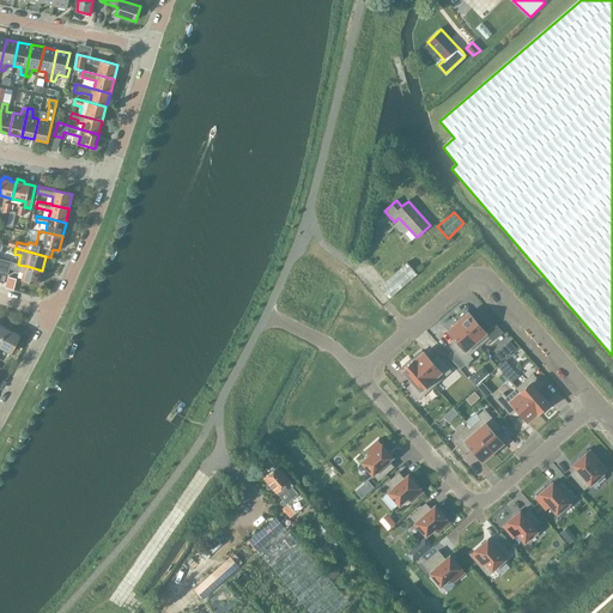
[(0,259),(0,272),(8,275),(10,269),(24,273),(22,280),(38,285),(42,271),(26,266),(25,266),(18,265),(0,259)]
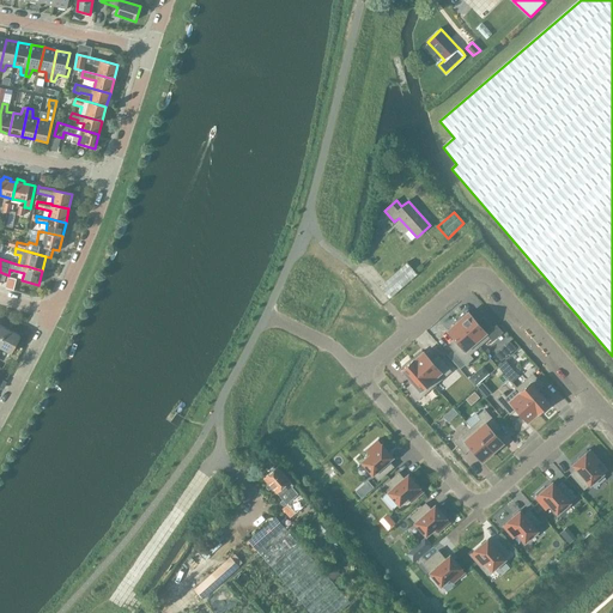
[(388,297),(416,273),(406,262),(378,286),(388,297)]
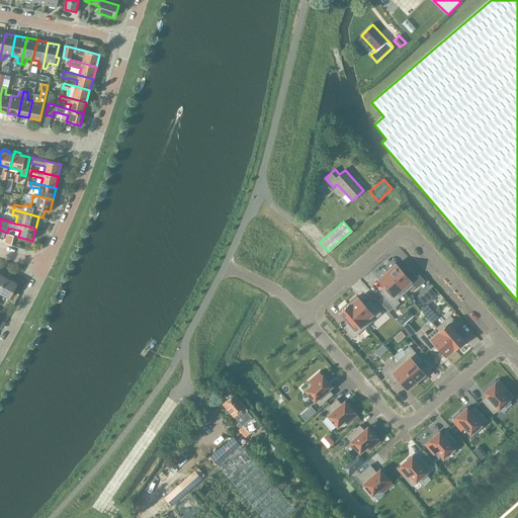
[(396,265),(394,264),(387,270),(389,271),(387,272),(405,292),(414,285),(416,288),(422,283),(411,271),(406,275),(397,264),(396,265)]
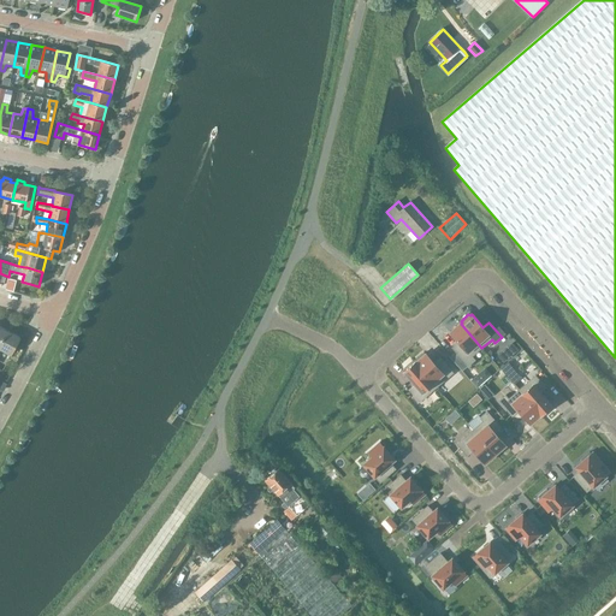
[(450,333),(461,347),(455,351),(461,357),(468,366),(475,361),(472,356),(481,348),(461,324),(450,333)]
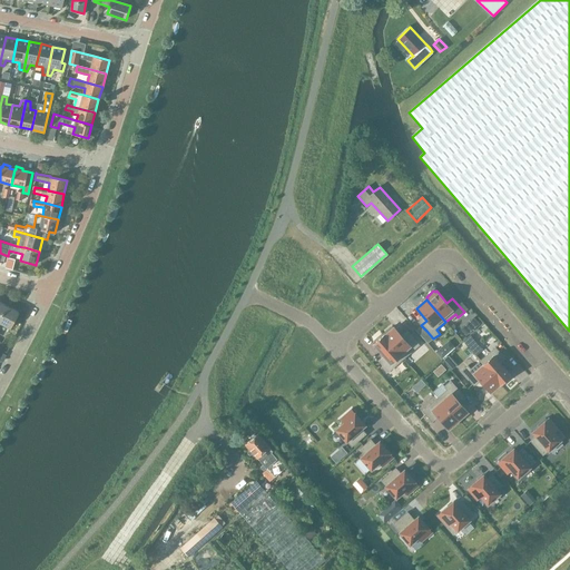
[(10,328),(19,313),(7,306),(0,317),(0,324),(1,323),(10,328)]
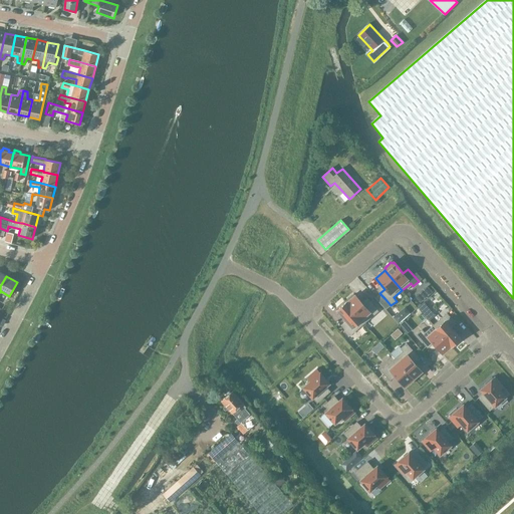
[(428,286),(421,292),(427,298),(433,292),(428,286)]
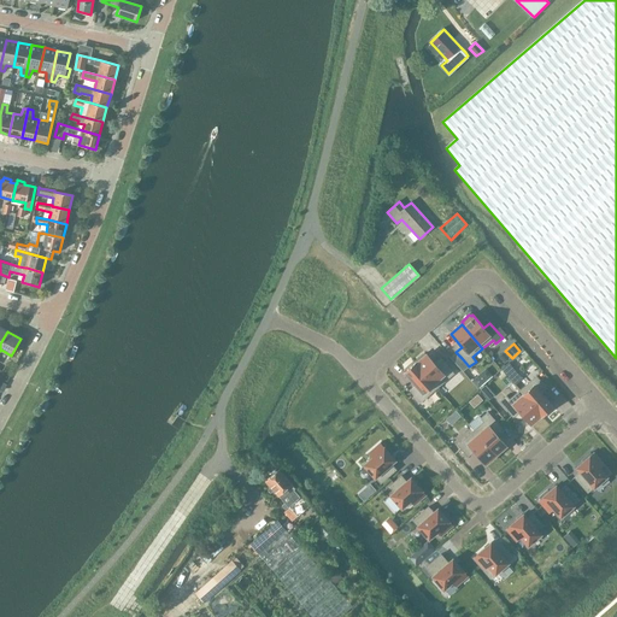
[(416,362),(417,363),(417,364),(416,363),(416,364),(438,388),(453,374),(444,363),(438,368),(427,354),(425,356),(424,354),(416,362)]
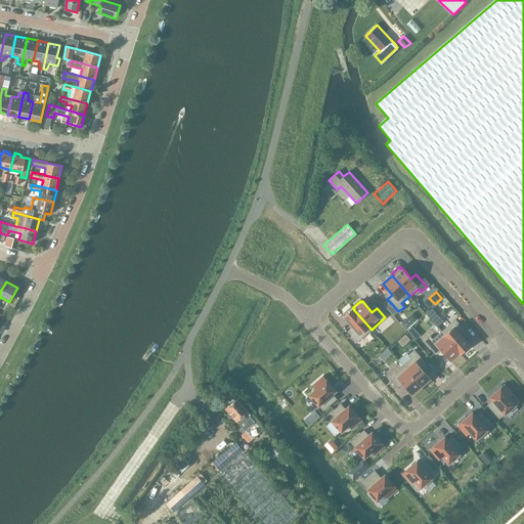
[(344,316),(353,328),(349,333),(357,342),(372,330),(353,309),(344,316)]
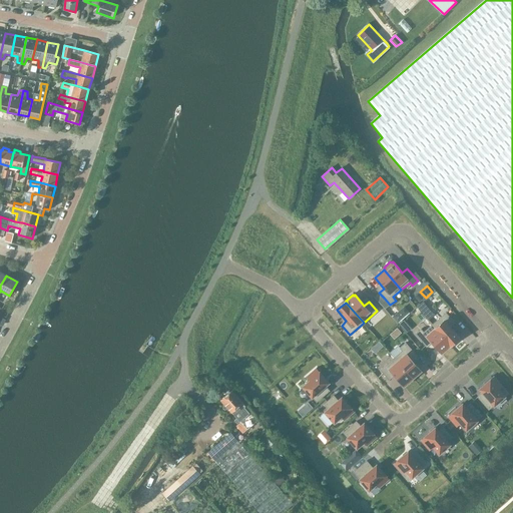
[(423,303),(417,309),(428,321),(434,316),(423,303)]
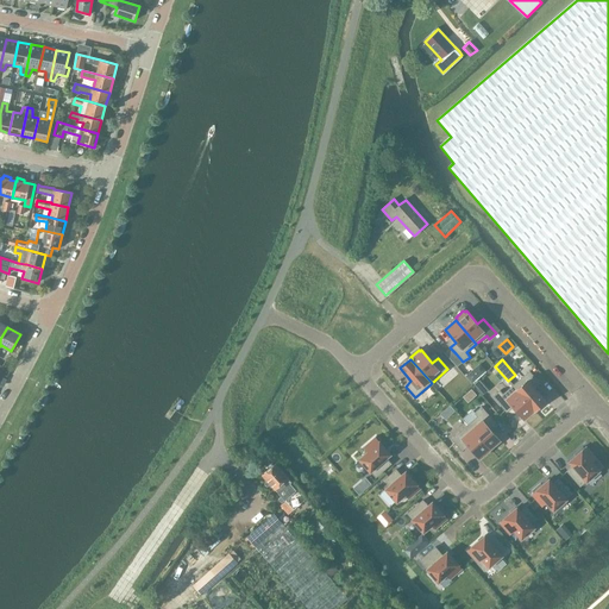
[(485,372),(479,365),(465,377),(471,384),(485,372)]
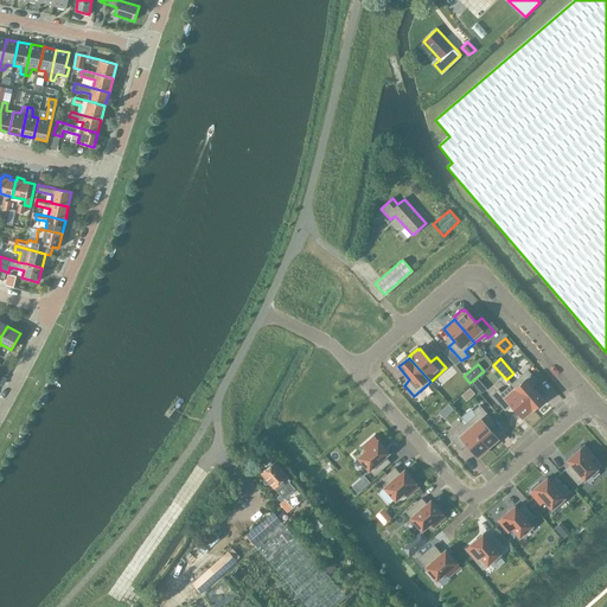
[(528,371),(511,385),(531,409),(532,409),(543,400),(531,387),(537,382),(528,371)]
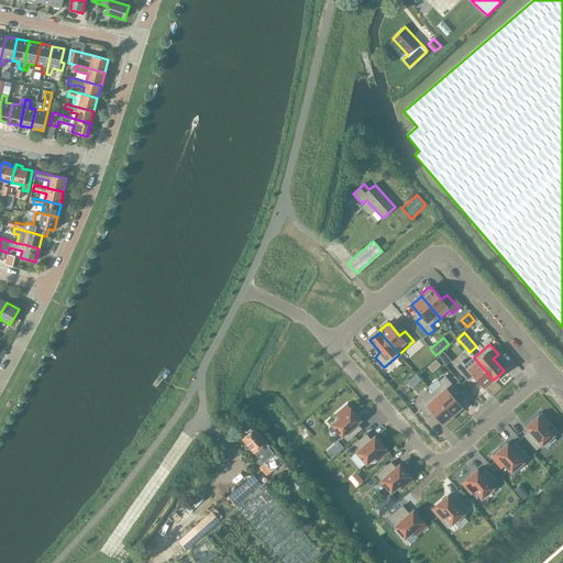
[(438,356),(442,361),(446,356),(443,352),(438,356)]
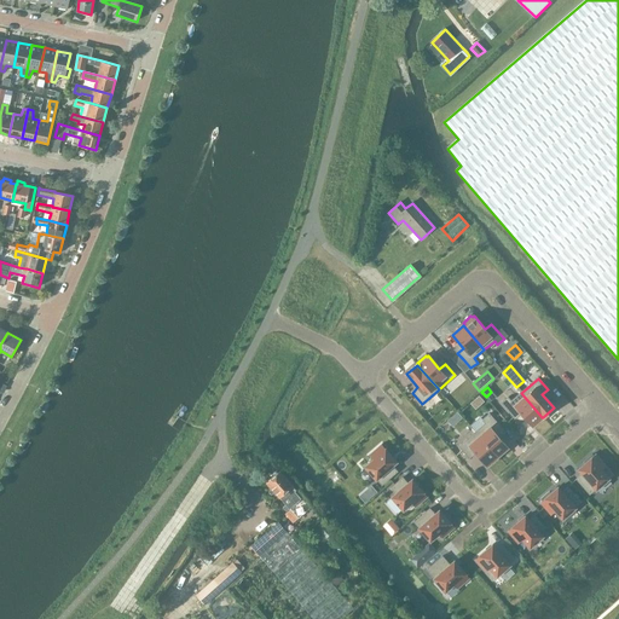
[(512,401),(508,398),(502,403),(502,404),(515,418),(521,414),(532,426),(542,417),(521,393),(512,401)]
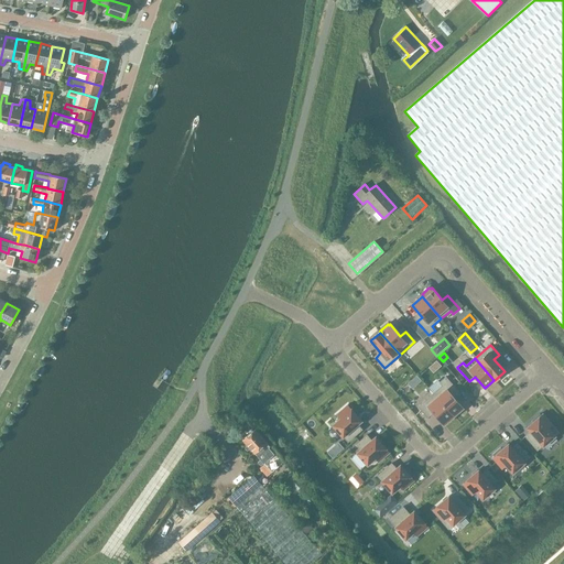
[(443,386),(433,393),(453,415),(463,408),(453,396),(457,391),(446,377),(440,382),(443,386)]
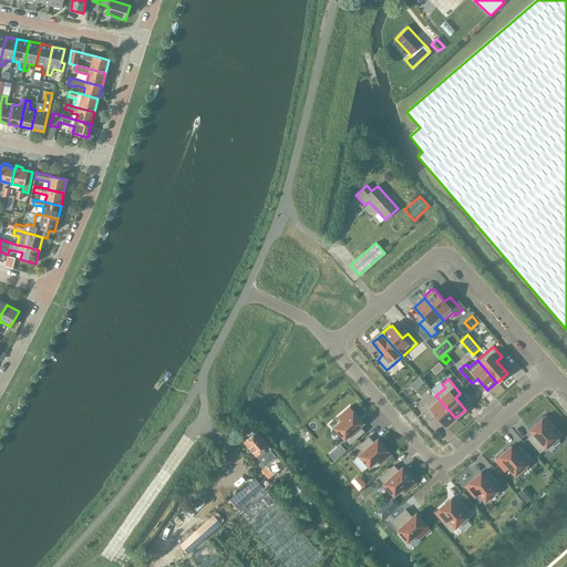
[(435,395),(421,409),(430,420),(435,415),(445,426),(455,418),(435,395)]
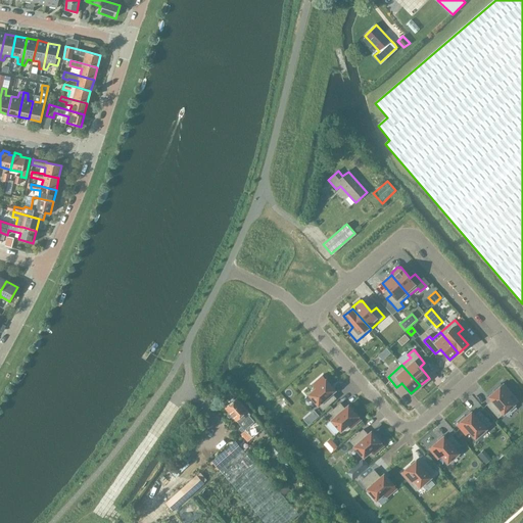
[(324,378),(322,376),(313,384),(316,388),(308,394),(318,406),(319,405),(323,410),(335,398),(331,393),(335,390),(330,384),(331,383),(326,377),(324,378)]
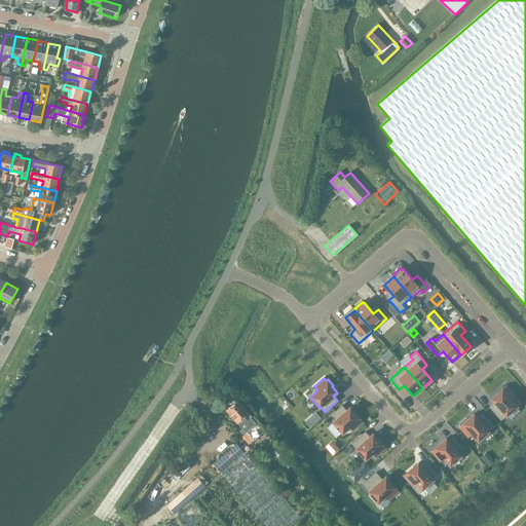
[(521,404),(506,386),(504,388),(502,386),(496,392),(497,393),(491,400),(495,403),(490,407),(501,420),(505,416),(506,416),(521,404)]
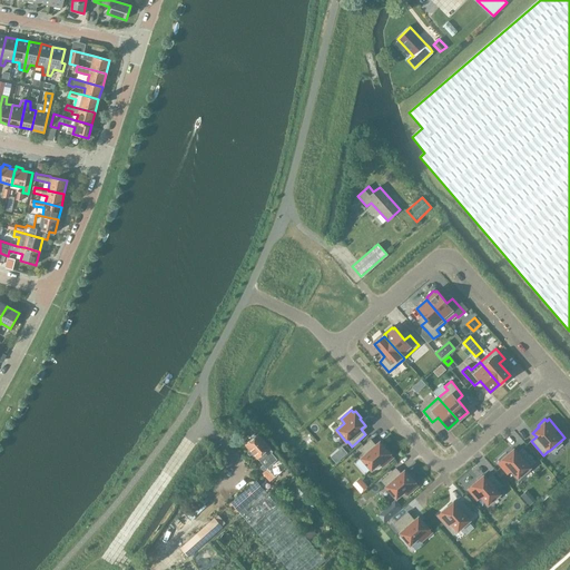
[(257,433),(245,444),(275,478),(287,467),(257,433)]
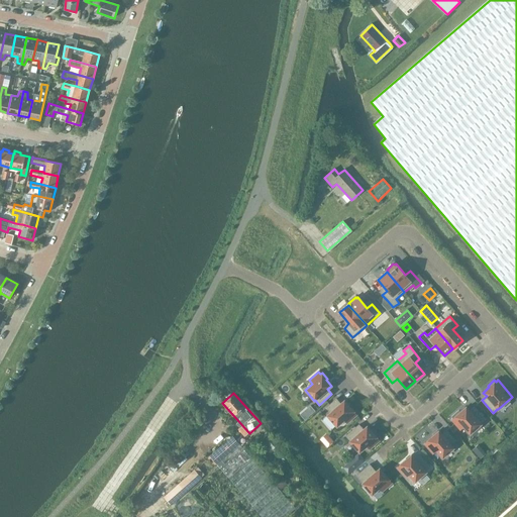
[(343,420),(346,424),(356,415),(344,401),(340,404),(336,399),(326,407),(331,412),(327,415),(336,426),(343,420)]
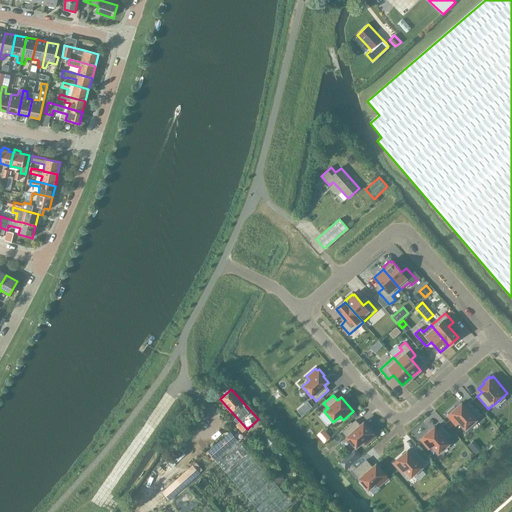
[(449,414),(447,416),(456,425),(459,422),(463,426),(465,429),(476,420),(475,420),(480,415),(469,403),(464,407),(461,403),(455,409),(454,407),(448,413),(449,414)]
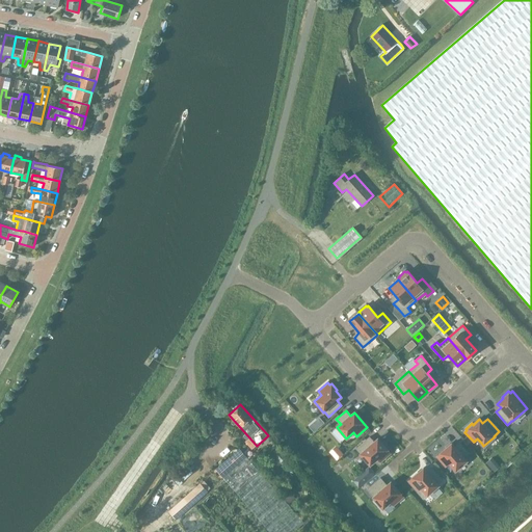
[(370,466),(376,459),(380,462),(390,454),(377,439),(374,443),(369,437),(356,449),(361,453),(360,454),(370,466)]
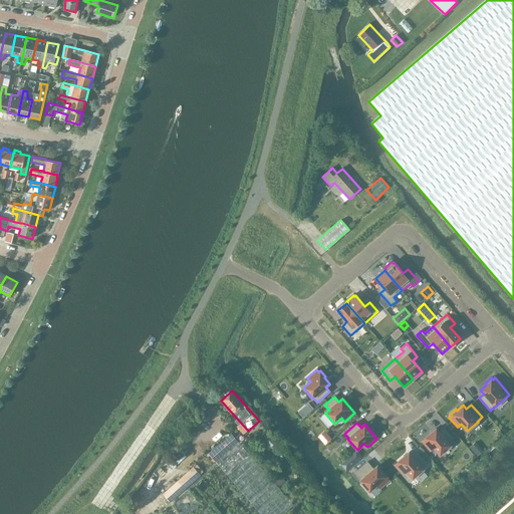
[(440,455),(451,446),(448,442),(452,438),(444,428),(439,433),(436,429),(422,441),(430,451),(434,448),(440,455)]
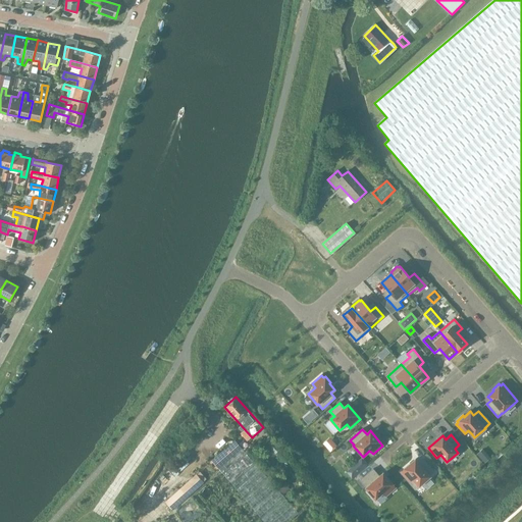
[(284,521),(298,511),(235,439),(211,461),(266,521),(284,521)]
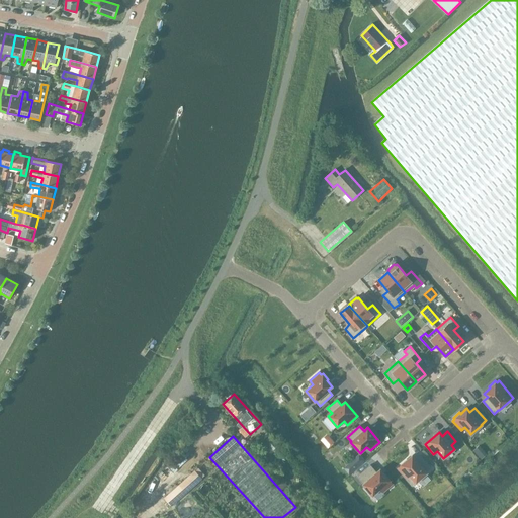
[(329,437),(323,442),(327,447),(334,442),(329,437)]
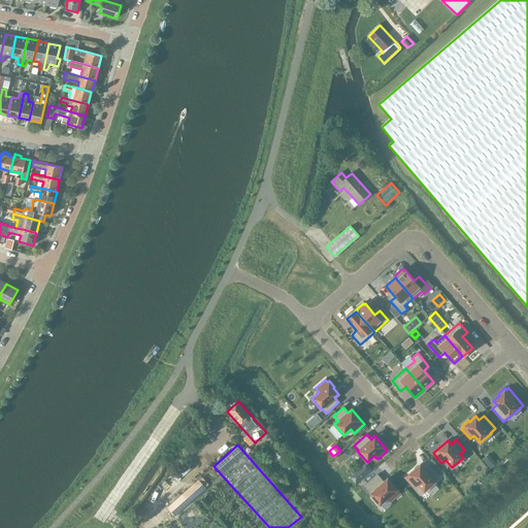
[(488,455),(483,459),(488,465),(493,461),(488,455)]
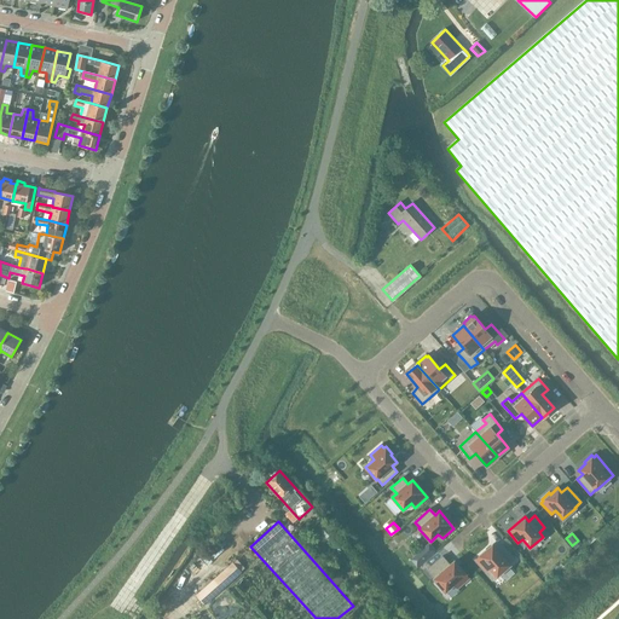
[(492,545),(475,560),(492,580),(497,577),(510,565),(509,565),(515,560),(515,559),(502,544),(496,549),(492,545)]
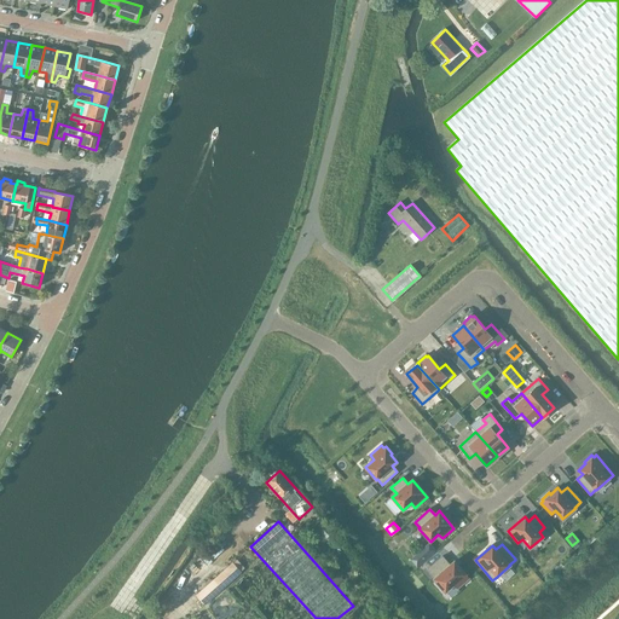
[(457,589),(469,578),(455,561),(450,565),(443,556),(427,570),(434,578),(434,579),(445,591),(453,584),(457,589)]
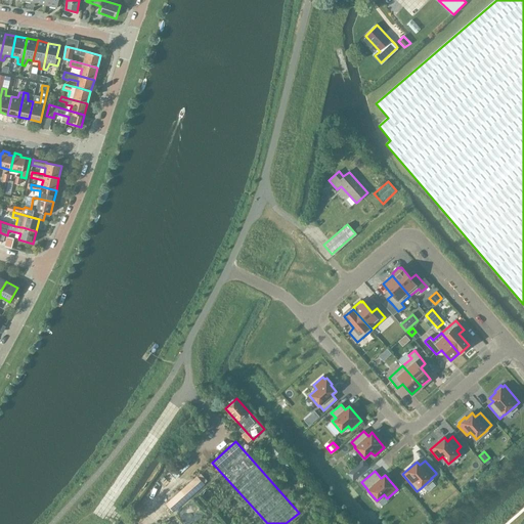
[(197,477),(166,504),(173,512),(204,485),(197,477)]
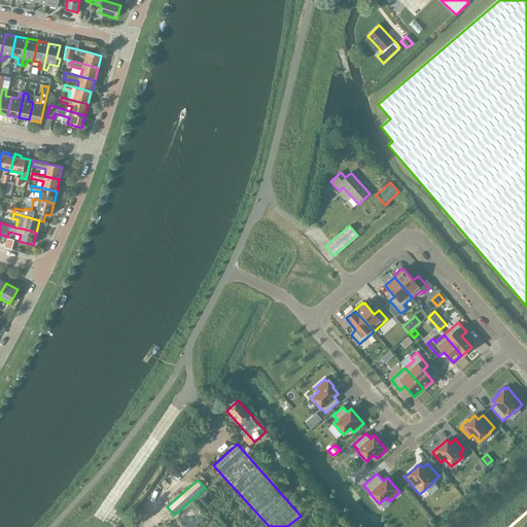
[(286,486),(280,491),(285,498),(292,492),(286,486)]
